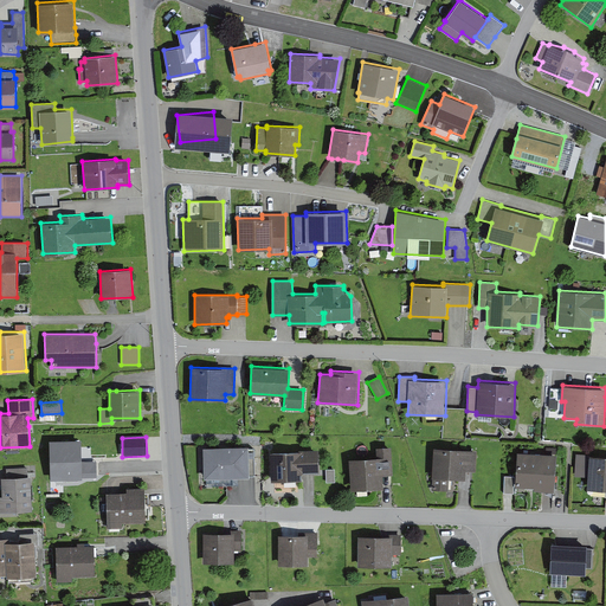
[(50,440),(51,479),(82,478),(82,477),(97,476),(97,469),(97,461),(83,461),(82,439),(50,440)]
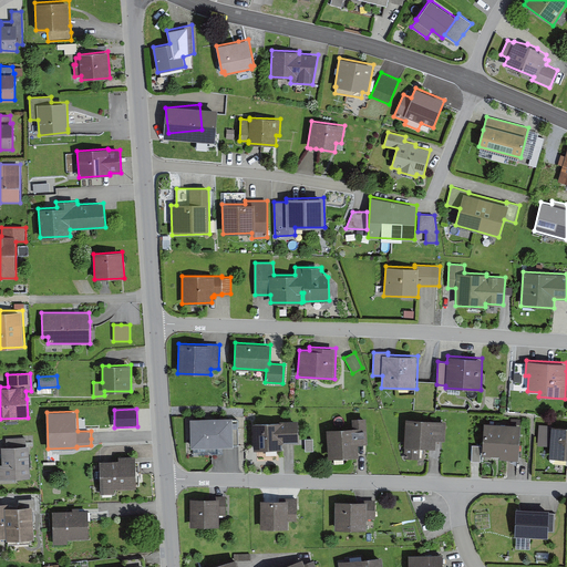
[(233,416),(191,419),(191,447),(238,446),(238,419),(233,419),(233,416)]
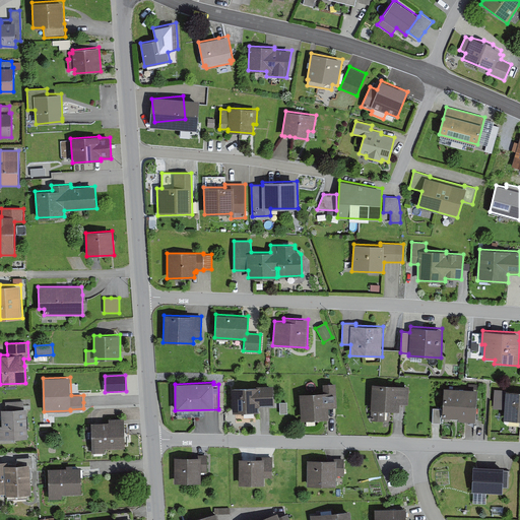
[(323,392),(299,393),(301,420),(329,418),(329,408),(337,407),(335,383),(323,384),(323,392)]
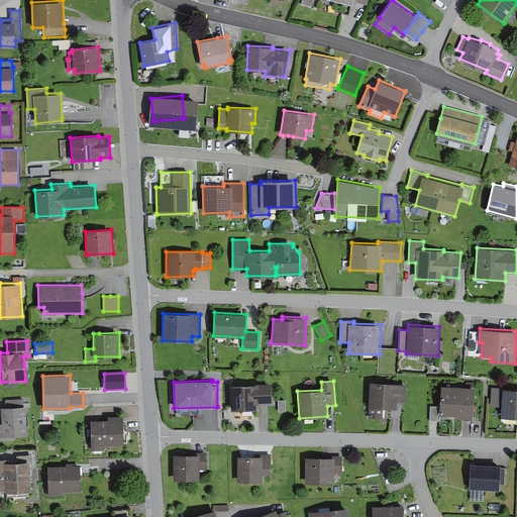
[(406,402),(407,384),(371,382),(368,418),(383,419),(384,408),(397,409),(398,402),(406,402)]
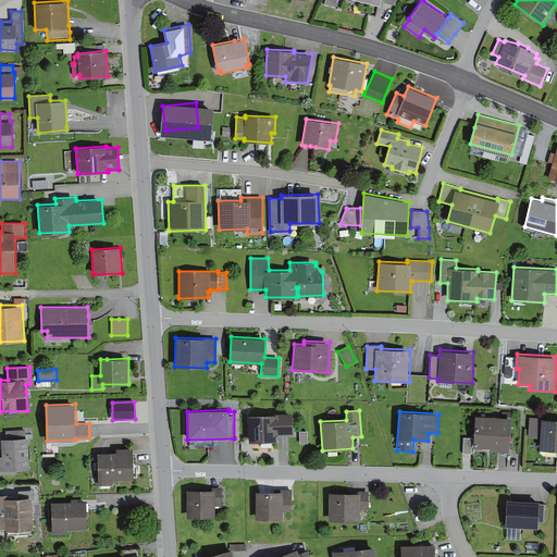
[(510,452),(511,417),(510,417),(511,412),(502,411),(502,417),(475,415),(474,447),(491,448),(491,450),(504,452),(510,452)]
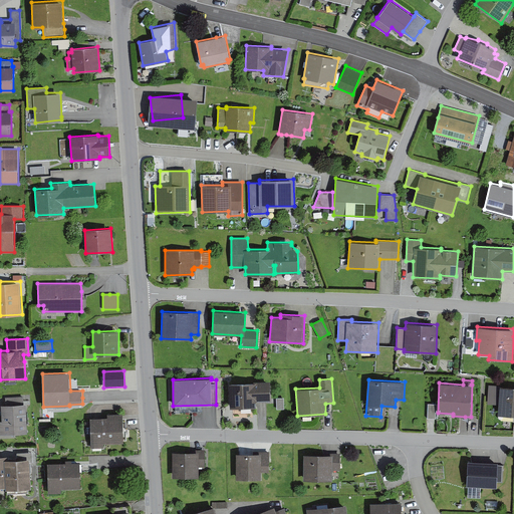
[(253,382),(229,382),(230,408),(256,407),(256,401),(270,401),(270,380),(253,380),(253,382)]
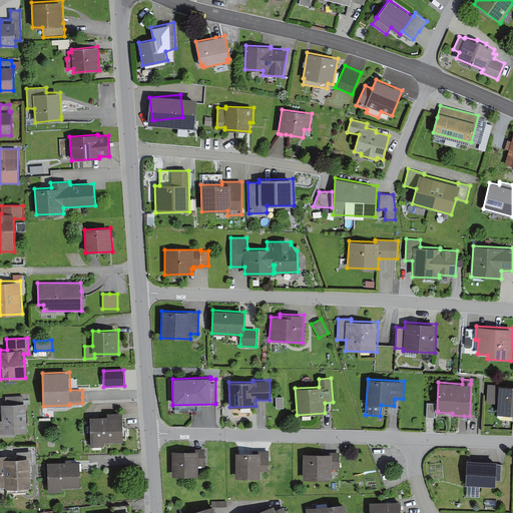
[(512,386),(488,384),(486,403),(497,404),(497,414),(512,415),(512,386)]
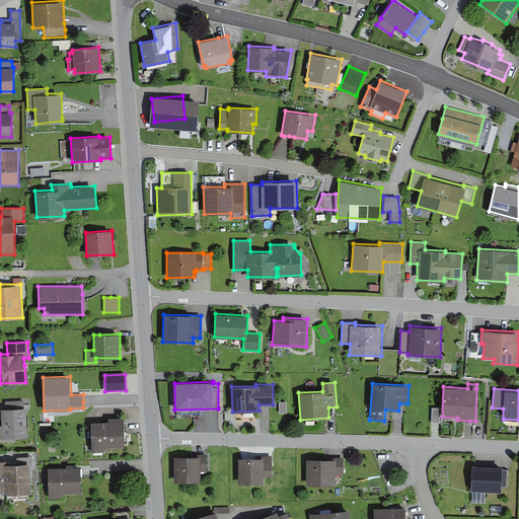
[(0,425),(0,438),(28,437),(26,408),(23,408),(23,400),(5,401),(5,409),(1,409),(2,425),(0,425)]
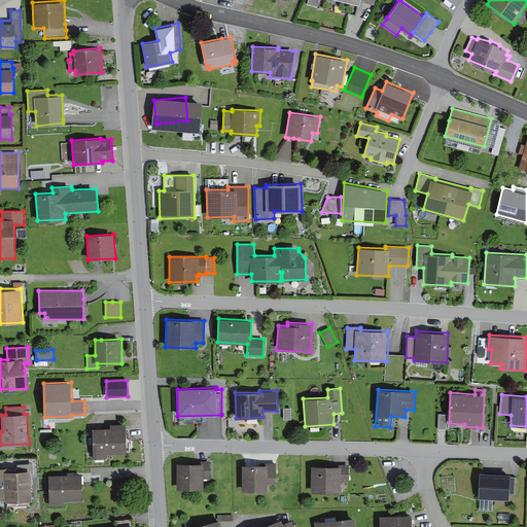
[(448,414),(438,414),(437,429),(443,429),(447,429),(448,414)]
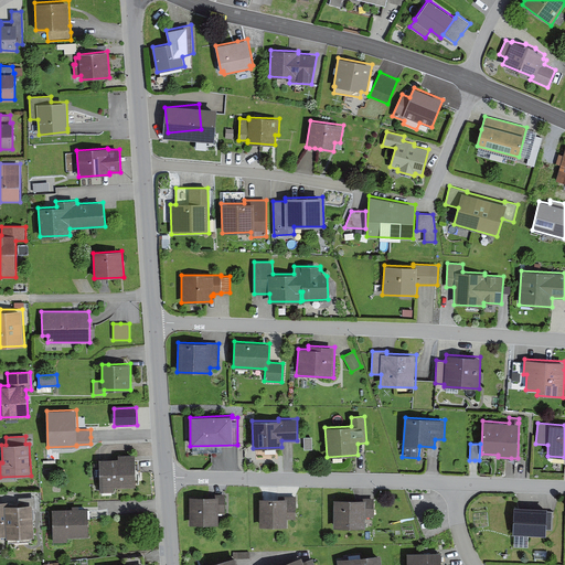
[(118,459),(99,459),(100,492),(114,492),(114,487),(136,486),(135,455),(118,455),(118,459)]
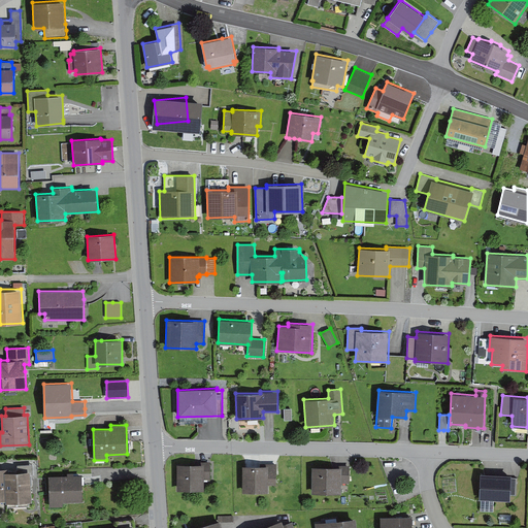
[(202,464),(177,464),(177,490),(204,490),(204,480),(210,480),(210,462),(202,462),(202,464)]
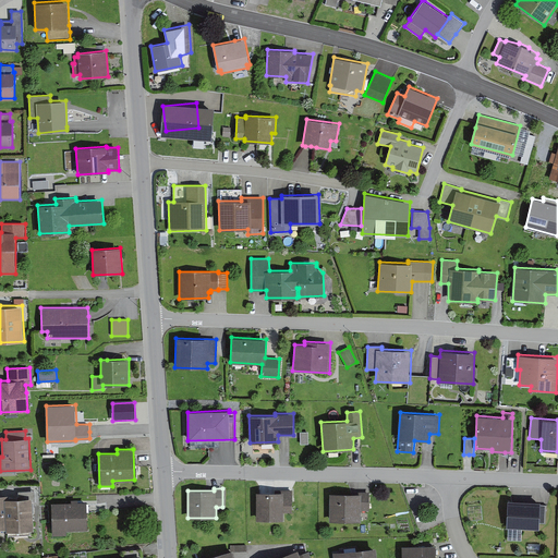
[(281,493),(256,492),(256,521),(283,521),(283,512),(292,512),(292,489),(281,489),(281,493)]
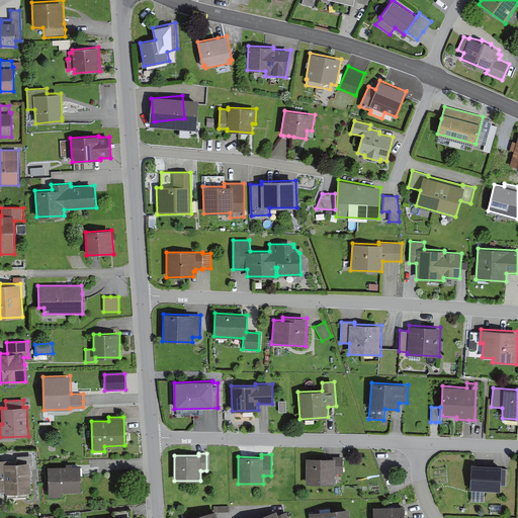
[(17,456),(17,462),(29,461),(29,465),(32,465),(32,455),(17,456)]
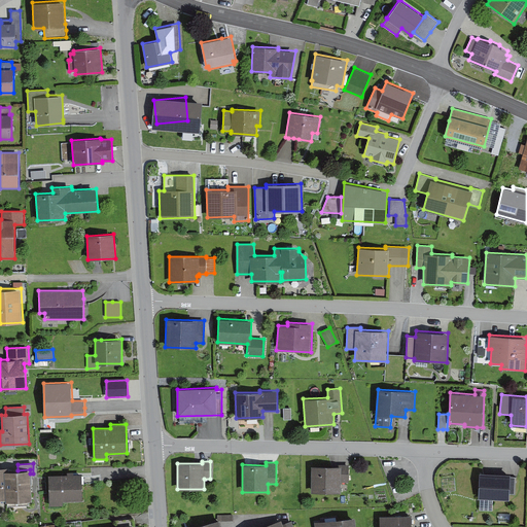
[(339,465),(311,465),(311,492),(341,492),(341,483),(349,483),(349,464),(339,464),(339,465)]
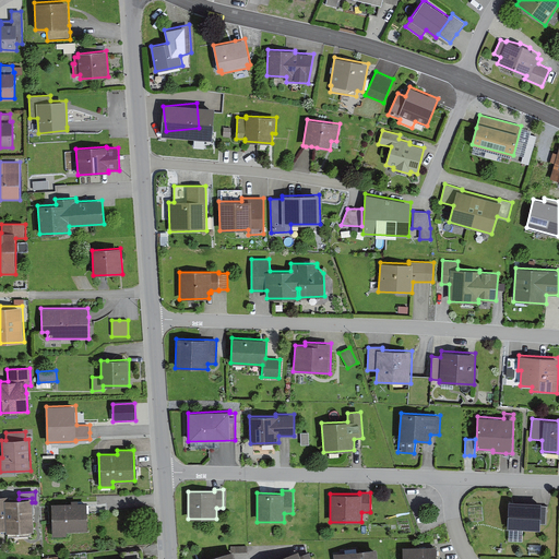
[(4,500),(10,499),(10,496),(0,496),(0,530),(6,530),(4,500)]
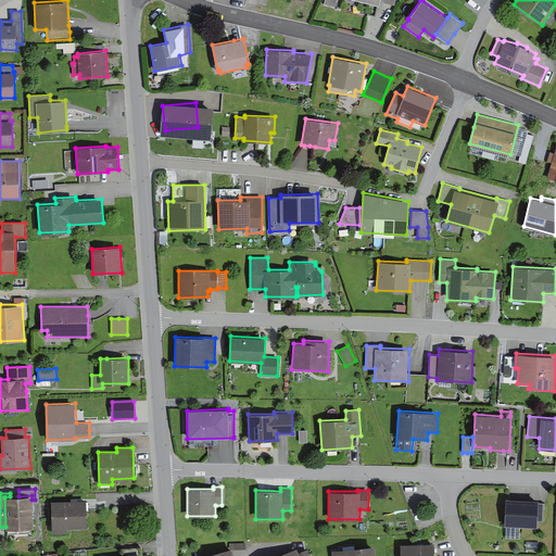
[(10,496),(4,497),(5,527),(5,529),(8,529),(8,534),(30,533),(30,528),(34,528),(32,500),(32,495),(19,496),(10,496)]
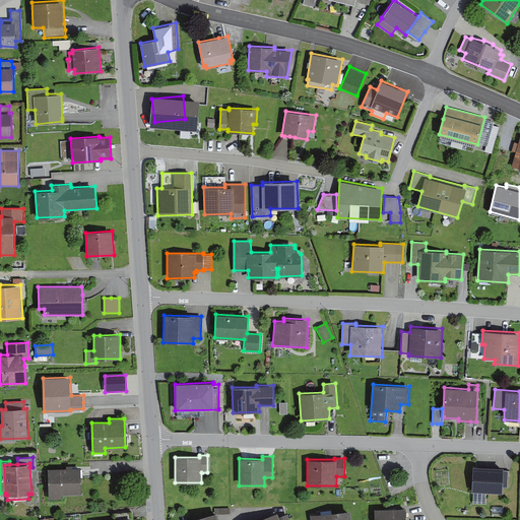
[(66,468),(48,468),(49,499),(61,499),(61,495),(81,494),(80,467),(72,468),(72,465),(66,465),(66,468)]
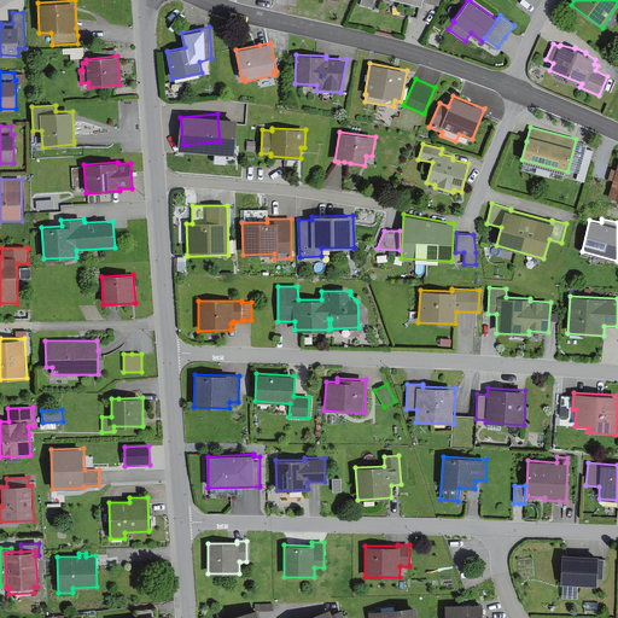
[(598,555),(563,554),(561,584),(598,586),(598,581),(605,581),(606,559),(598,559),(598,555)]
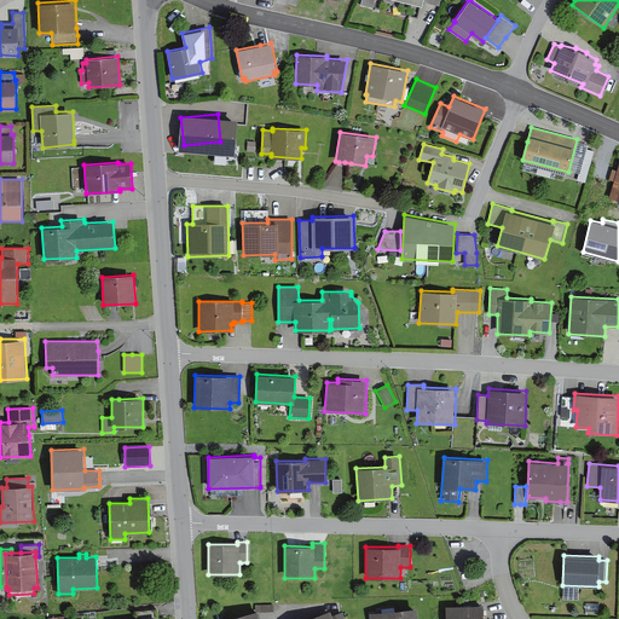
[(446,606),(446,618),(482,618),(482,606),(446,606)]
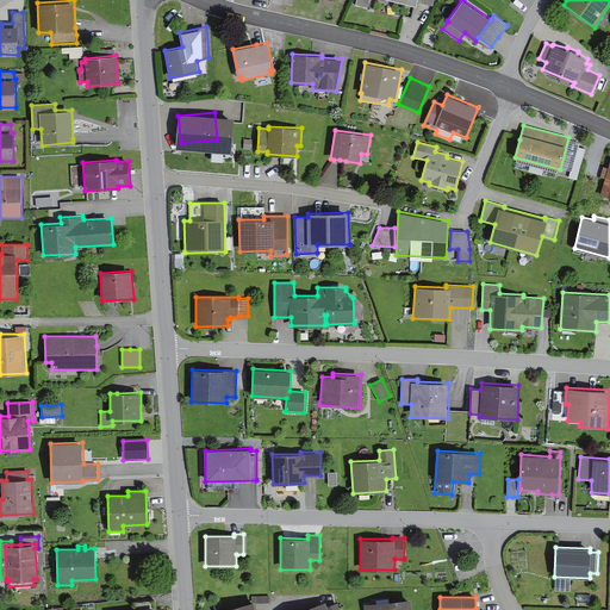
[(411,609),(411,598),(363,604),(363,609),(411,609)]
